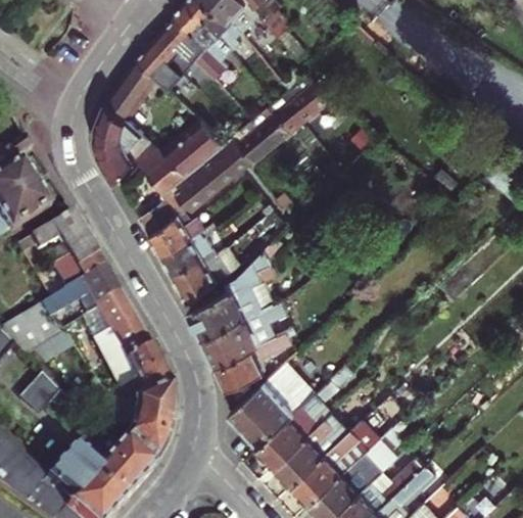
[(206,0),(187,0),(181,7),(231,52),(245,37),(236,27),(206,0)]
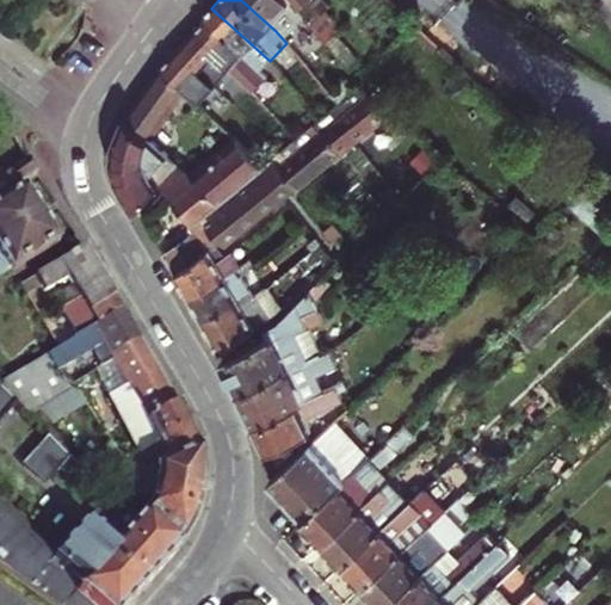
[(314,31),(287,0),(241,0),(276,31),(287,43),(296,55),(308,44),(315,53),(326,44),(314,31)]
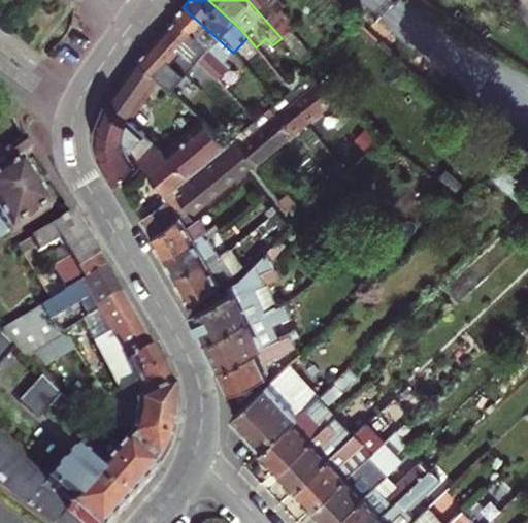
[(248,0),(271,27),(284,14),(271,0),(248,0)]
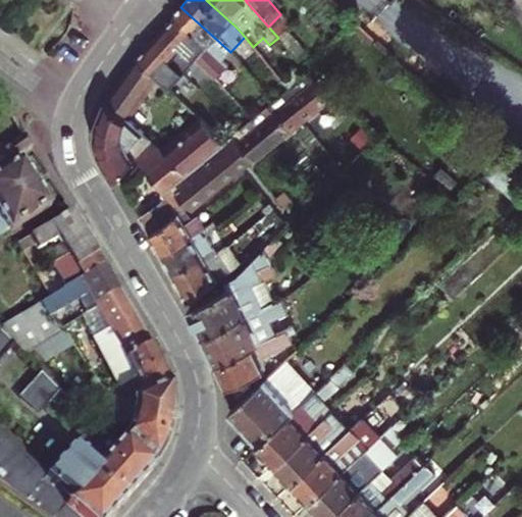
[(180,7),(170,19),(172,21),(204,50),(193,63),(214,83),(227,68),(222,62),(230,52),(180,7)]
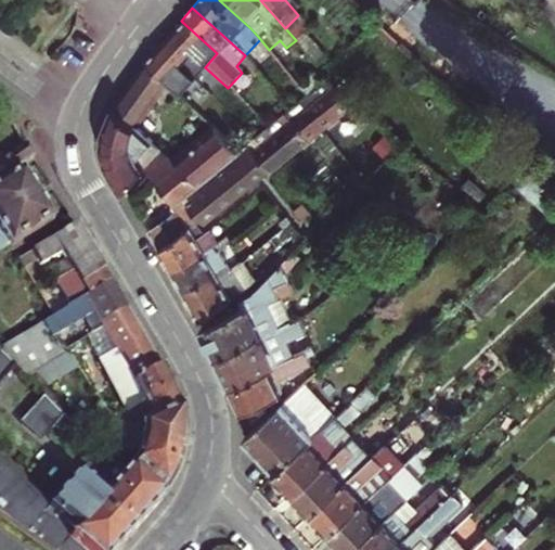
[(298,15),(285,28),(296,40),(309,29),(298,15)]
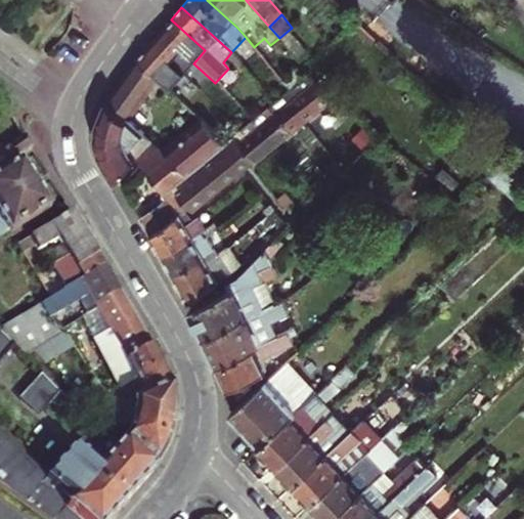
[(143,71),(156,82),(167,92),(193,63),(205,50),(173,22),(139,55),(134,62),(143,71)]
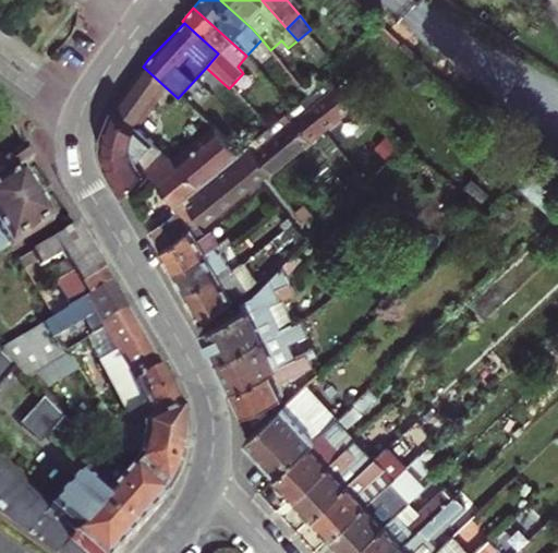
[(419,27),(401,45),(413,56),(429,38),(419,27)]
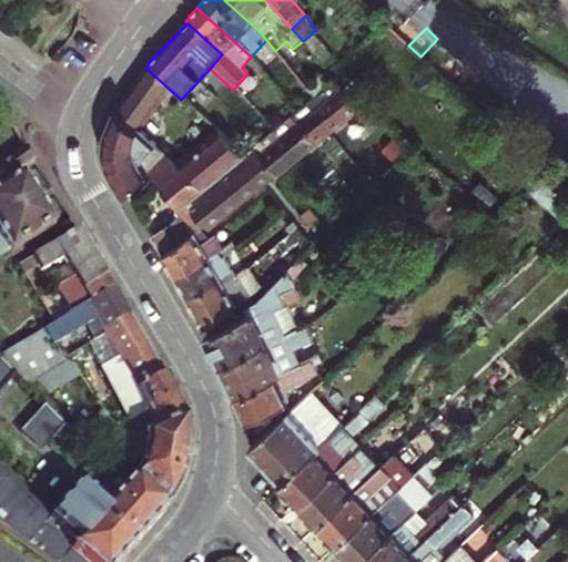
[(145,68),(130,90),(139,95),(155,77),(145,68)]
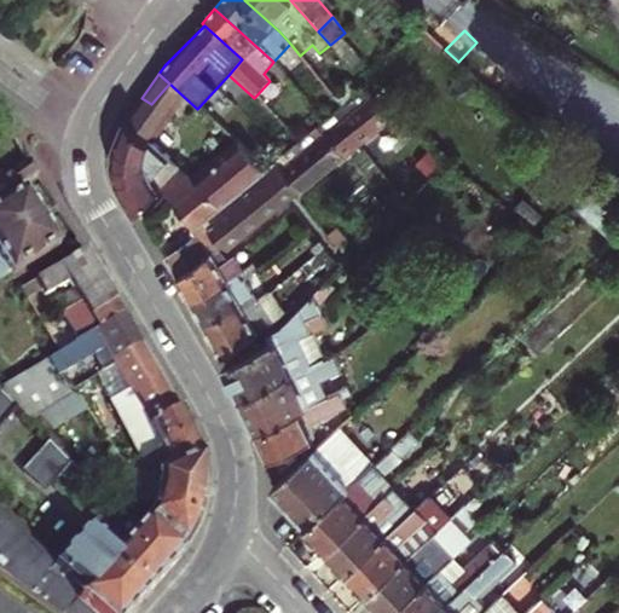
[(146,145),(184,97),(169,84),(151,104),(142,98),(129,114),(122,128),(146,145)]
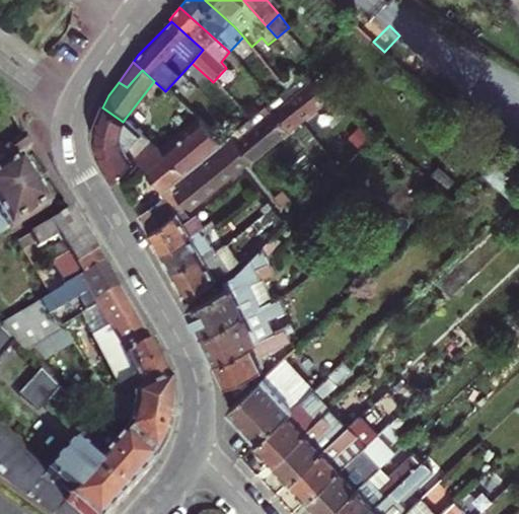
[(269,72),(261,79),(272,92),(280,84),(269,72)]
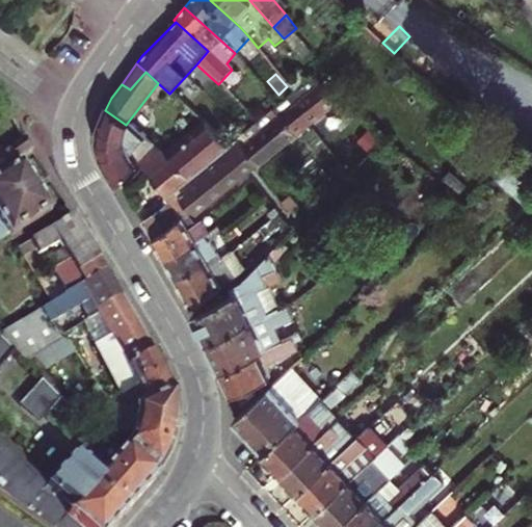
[(277,115),(295,136),(337,103),(312,74),(292,90),(298,99),(277,115)]
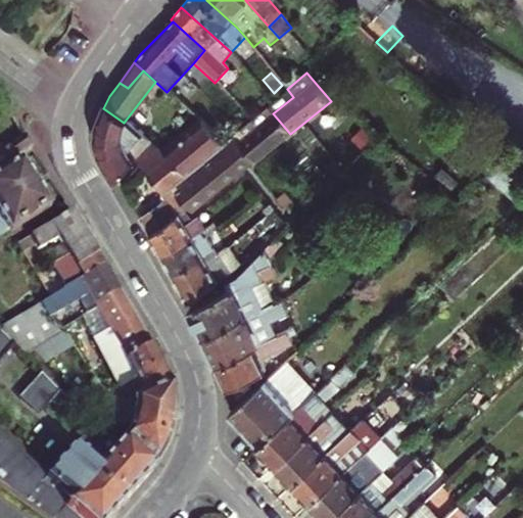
[(183,106),(173,97),(168,103),(177,112),(183,106)]
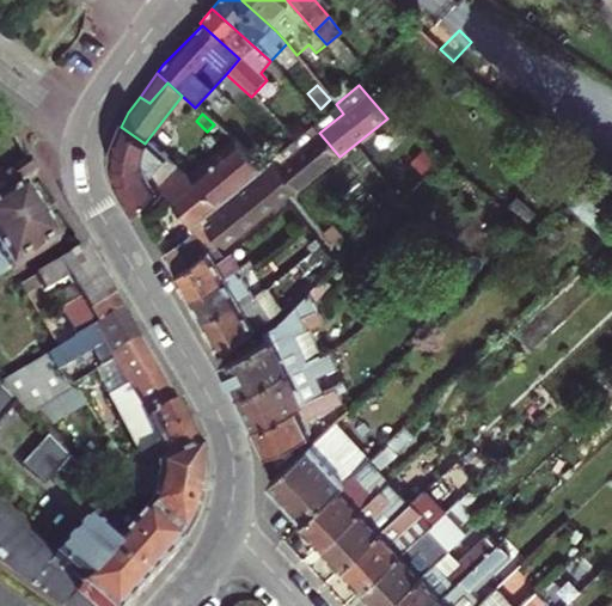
[(219,142),(226,135),(214,124),(207,132),(219,142)]
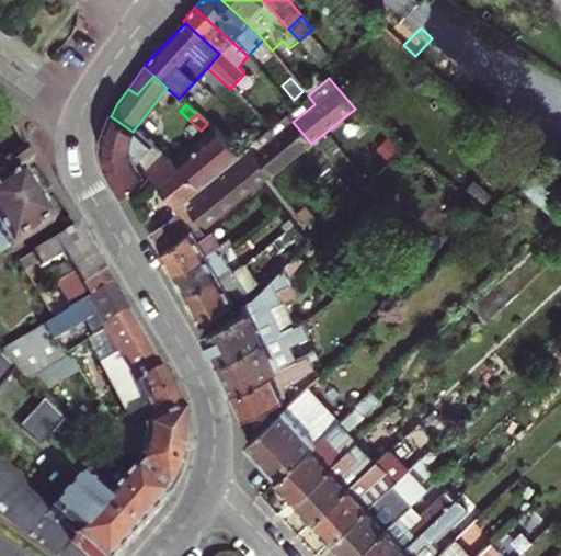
[(100,158),(123,195),(145,171),(149,176),(167,156),(133,132),(111,116),(103,129),(99,148),(100,158)]
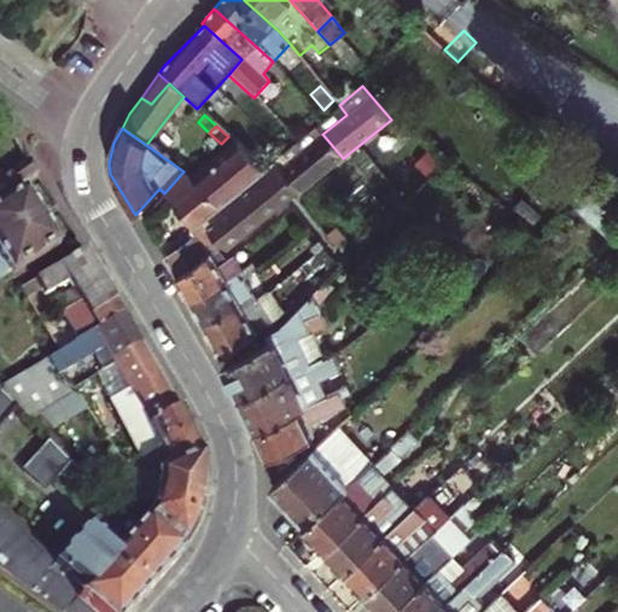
[(278,172),(297,194),(343,158),(322,134),(278,172)]
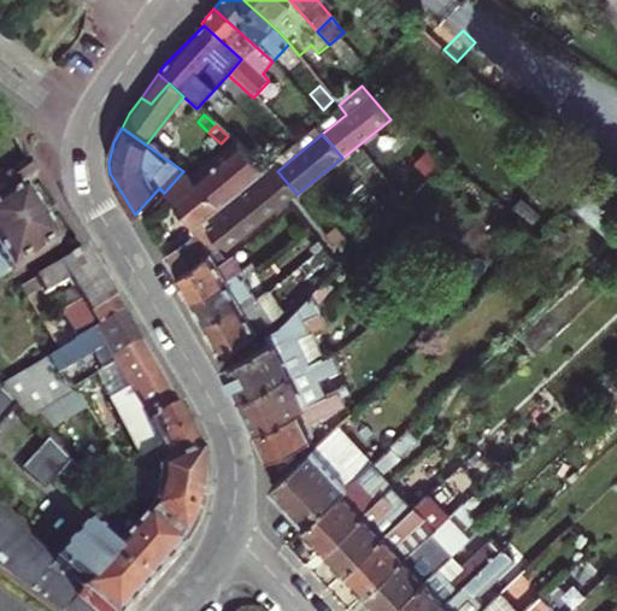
[(217,207),(263,169),(238,146),(195,181),(217,207)]
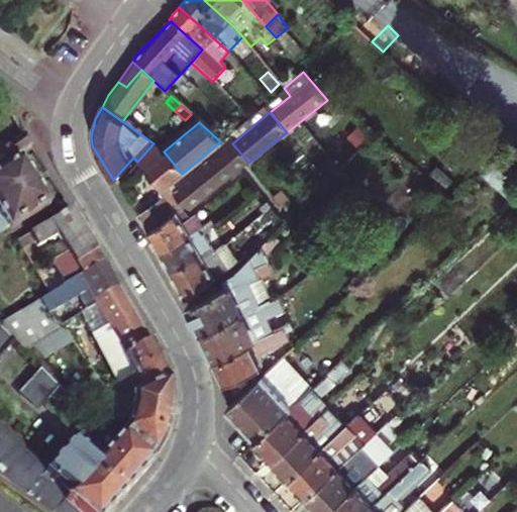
[(32,151),(25,138),(0,152),(0,240),(48,211),(18,161),(32,151)]
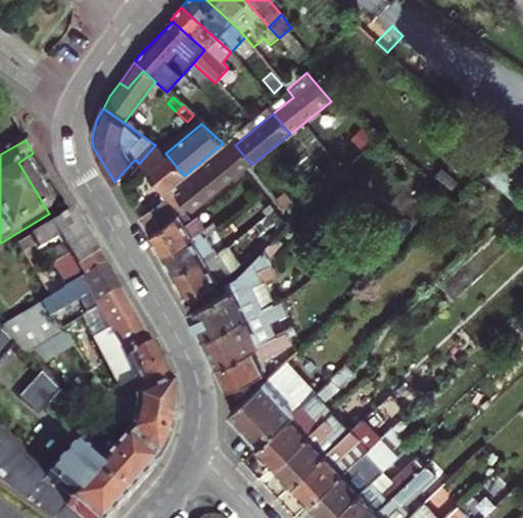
[(155,145),(139,163),(145,171),(165,153),(155,145)]
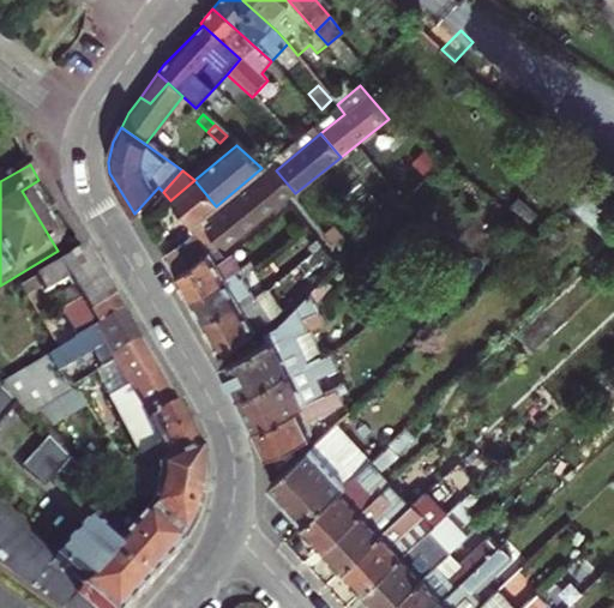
[(295,193),(276,170),(246,197),(264,218),(295,193)]
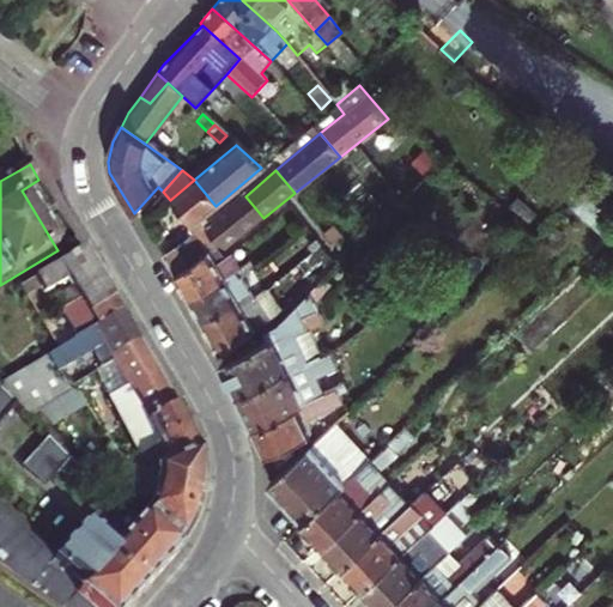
[(395,178),(389,182),(395,190),(401,186),(395,178)]
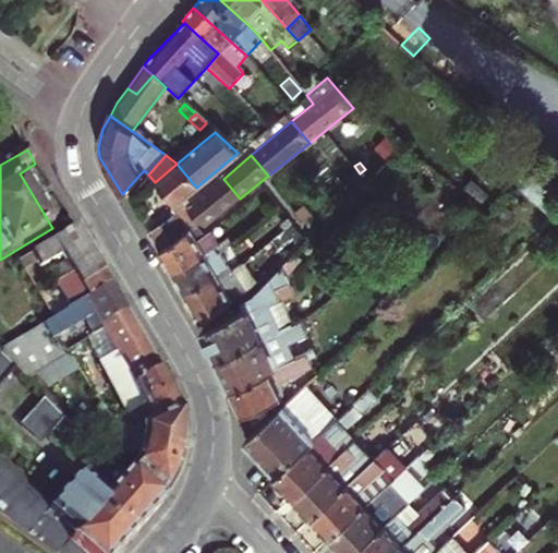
[(185,197),(196,188),(177,164),(155,182),(169,197),(166,202),(174,214),(147,235),(157,253),(196,225),(199,221),(187,208),(191,205),(185,197)]
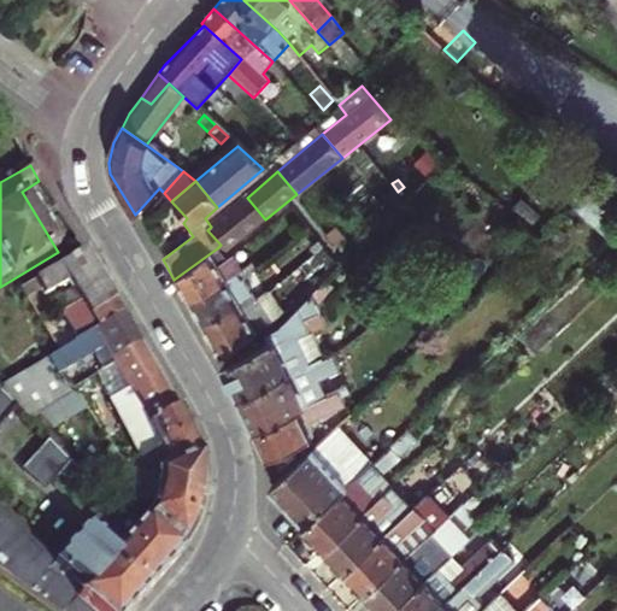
[(383,184),(376,189),(387,201),(393,197),(383,184)]
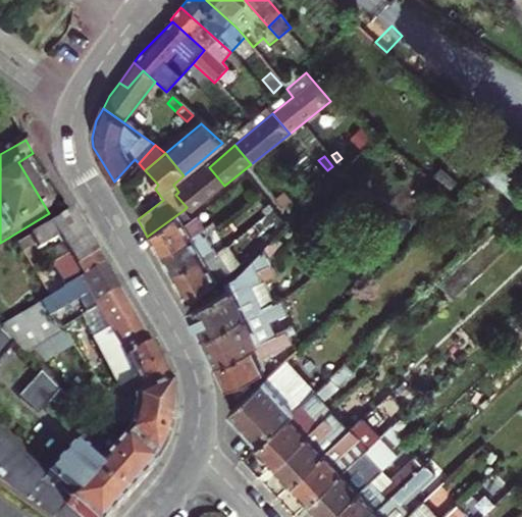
[(224,186),(209,167),(178,192),(175,195),(187,207),(192,212),(224,186)]
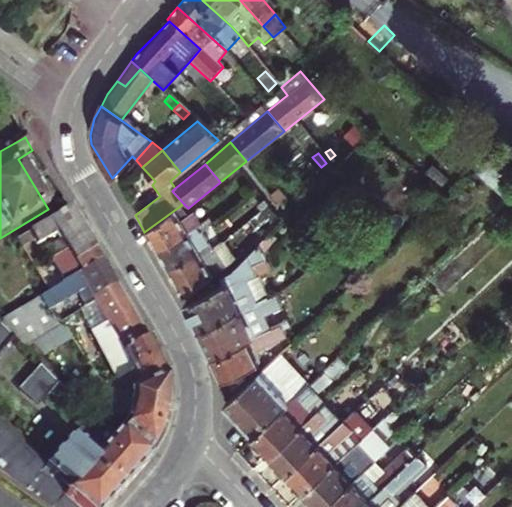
[(278,187),(269,195),(276,204),(286,196),(278,187)]
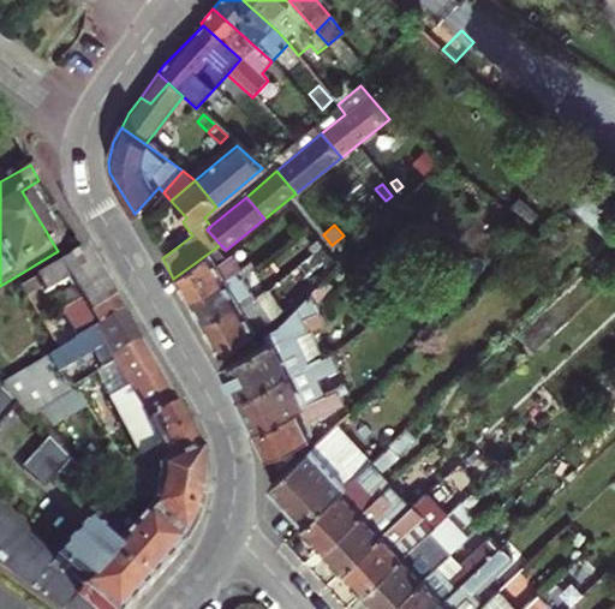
[(317,240),(310,245),(315,251),(322,245),(317,240)]
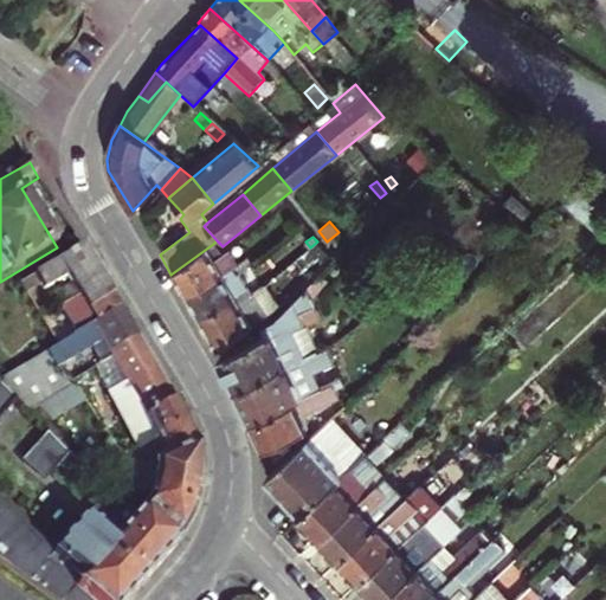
[(213,244),(171,275),(187,300),(230,270),(239,276),(251,265),(244,255),(234,262),(227,252),(223,256),(213,244)]
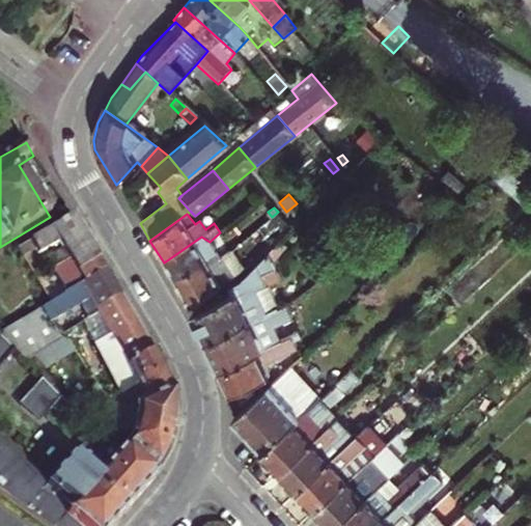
[(59,245),(66,256),(89,243),(75,218),(31,243),(38,256),(59,245)]
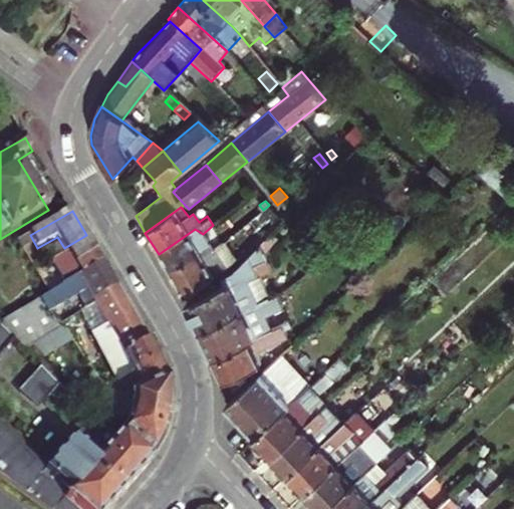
[(159,254),(170,272),(209,246),(212,250),(203,234),(195,229),(159,254)]
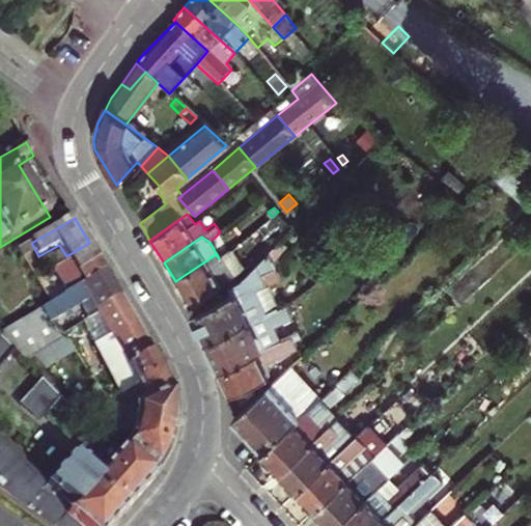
[(233,293),(195,313),(210,341),(277,307),(269,285),(279,280),(272,263),(287,247),(281,241),(242,280),(230,286),(233,293)]
